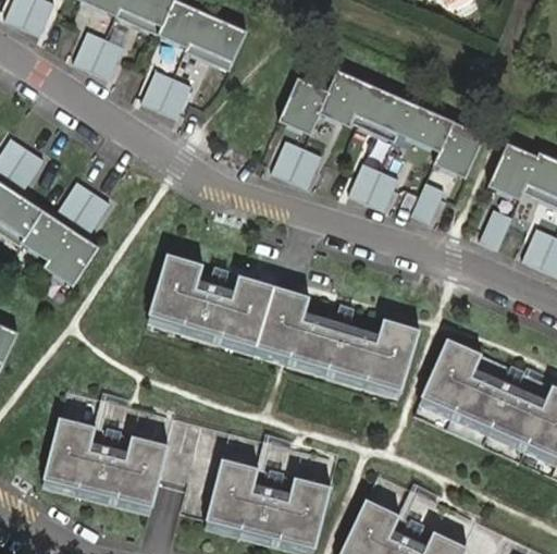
[(56,3),(48,0),(14,0),(4,21),(40,36),(56,3)]
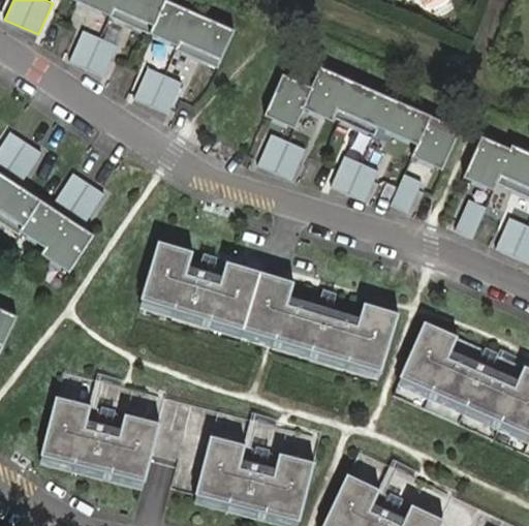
[(74,0),(177,45),(176,49),(218,67),(234,31),(166,1),(166,0),(74,0)]
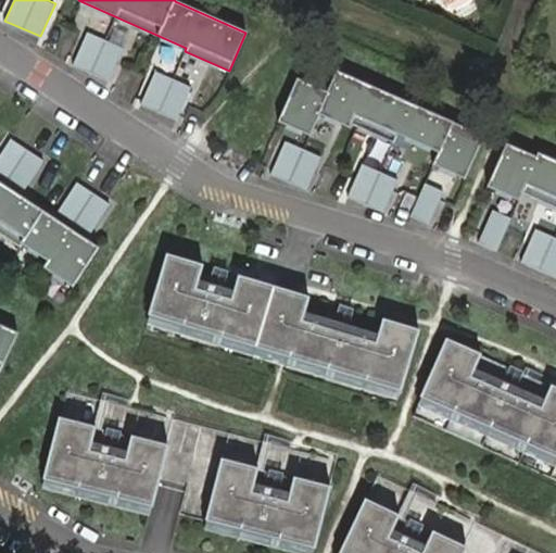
[(124,47),(88,32),(73,64),(109,80),(124,47)]
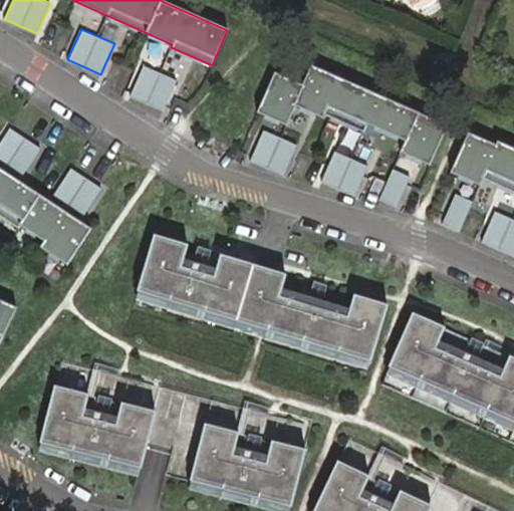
[(177,79),(144,65),(131,95),(164,109),(177,79)]
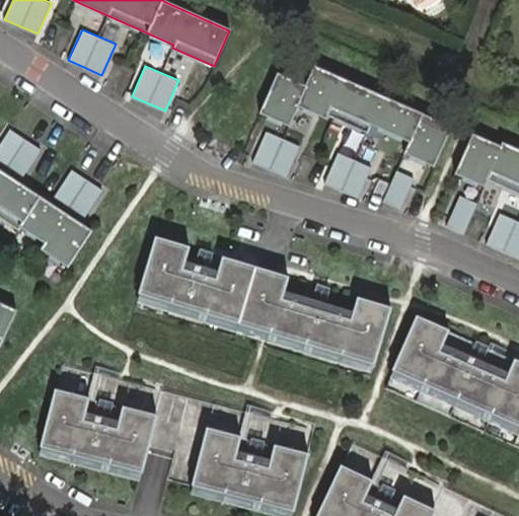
[(305,85),(277,73),(260,113),(289,126),(298,106),(325,119),(327,115),(367,133),(370,125),(409,141),(403,153),(433,166),(450,127),(313,66),(305,85)]
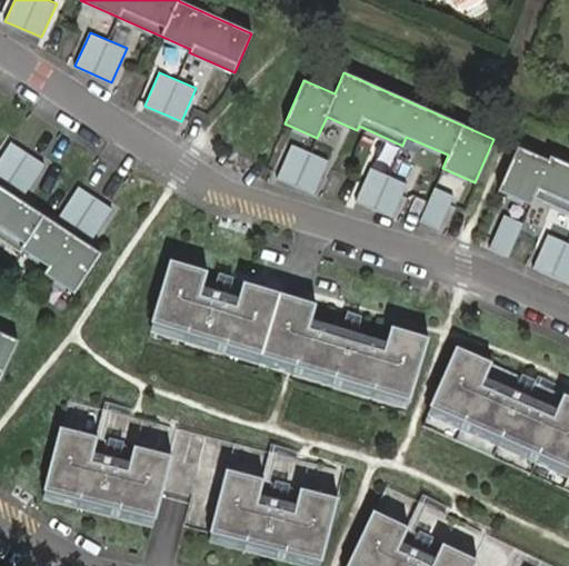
[(45,164),(11,141),(0,157),(0,177),(25,194),(45,164)]
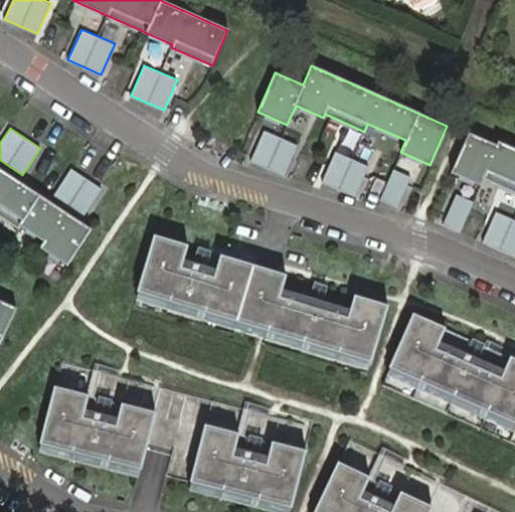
[(297,144),(264,130),(250,160),(284,175),(297,144)]
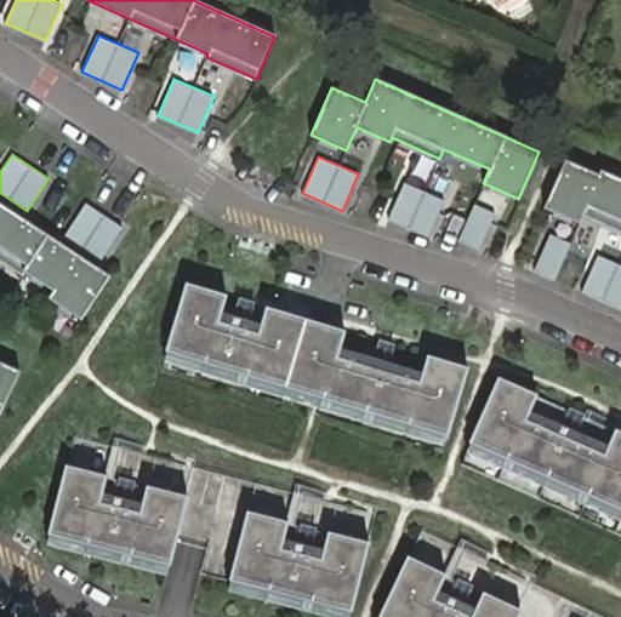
[(598,175),(564,160),(542,207),(579,223),(582,215),(620,230),(620,180),(599,170),(598,175)]
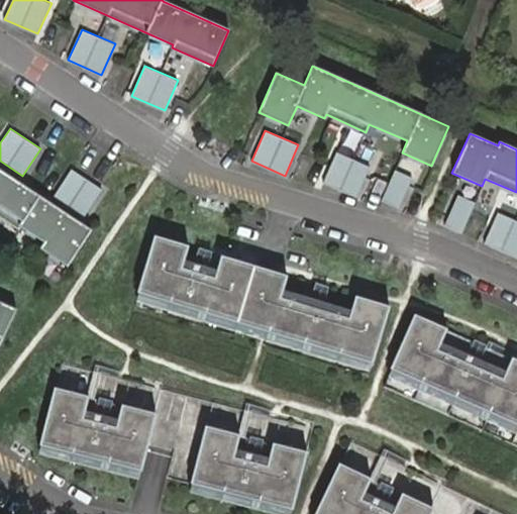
[(370,166),(336,151),(322,182),(355,197),(370,166)]
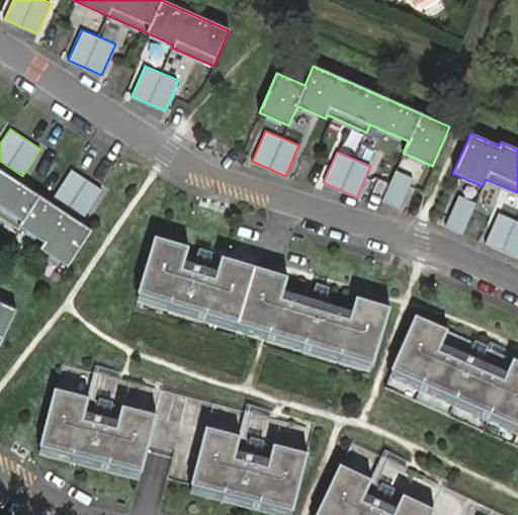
[(92,230),(0,168),(0,216),(19,229),(21,226),(45,242),(40,248),(68,266),(92,230)]
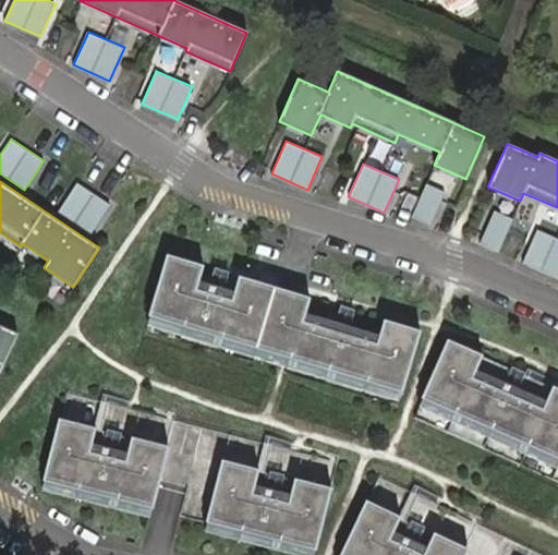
[(110,204),(77,182),(58,212),(91,233),(110,204)]
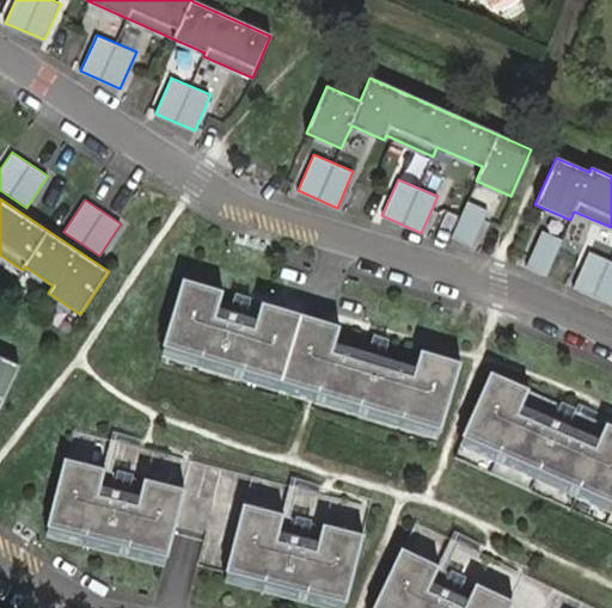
[(488,209),(467,200),(451,237),(471,245),(488,209)]
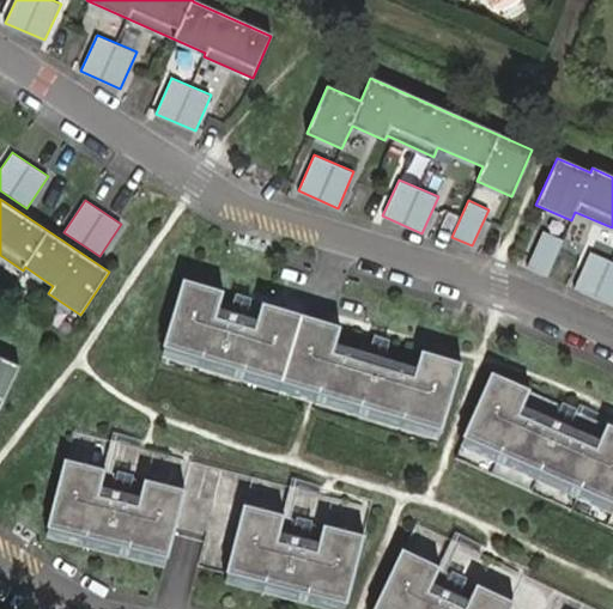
[(563,239),(542,230),(526,266),(546,275),(563,239)]
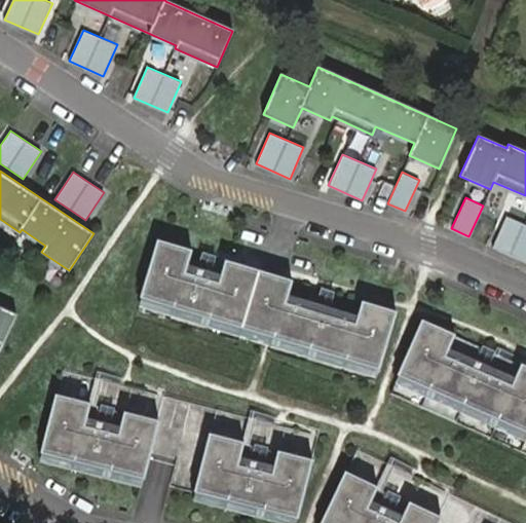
[(525,259),(525,224),(505,216),(491,247),(525,261),(525,259)]
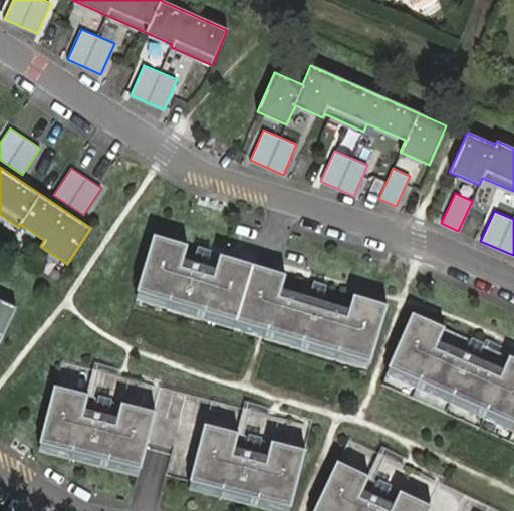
[(188,244),(154,234),(137,290),(138,290),(368,359),(369,360),(387,304),(352,294),(346,316),(278,295),(285,273),(220,254),(213,276),(181,266),(188,244)]
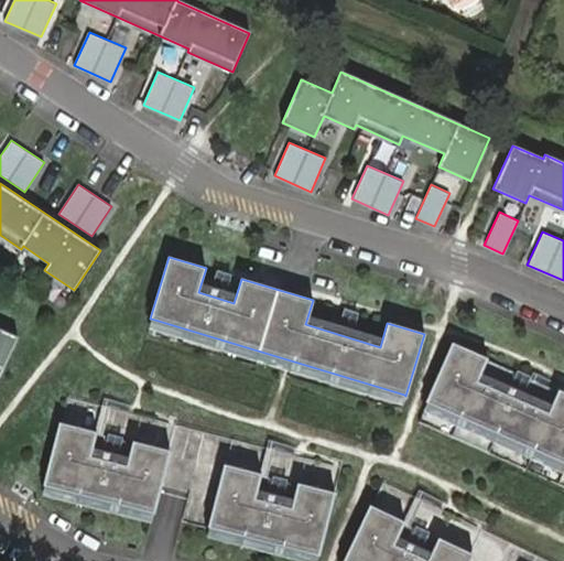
[(230,273),(217,269),(212,287),(226,291),(230,273)]
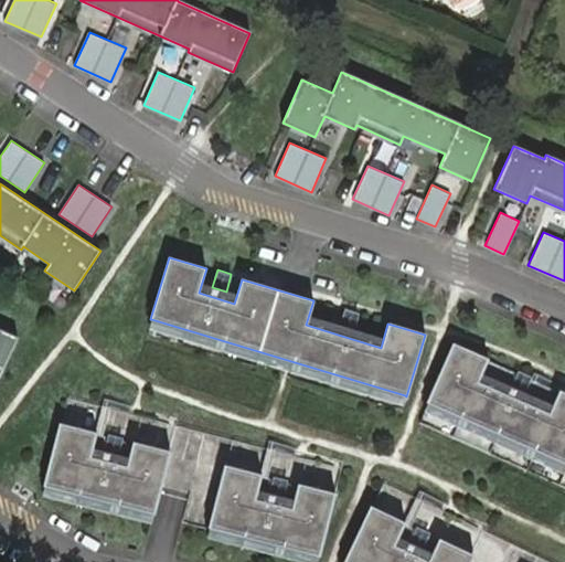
[(359,313),(344,308),(339,326),(353,329),(359,313)]
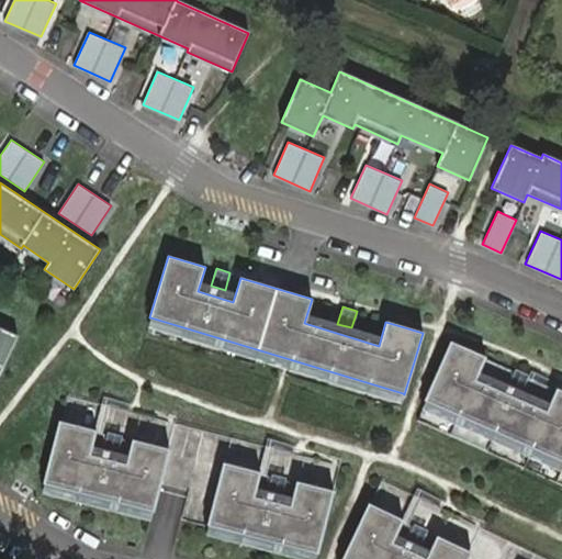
[(148,326),(401,402),(403,393),(150,317),(148,326)]
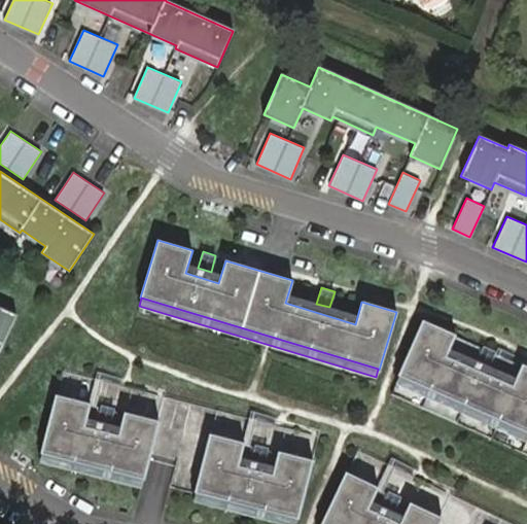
[(0,350),(16,314),(0,307),(0,350)]
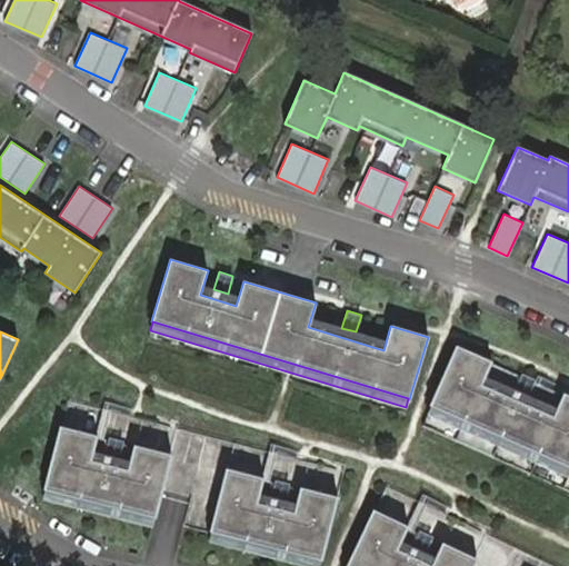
[(490,361),(455,346),(429,405),(430,405),(568,466),(568,469),(562,487),(568,489),(568,396),(562,394),(551,416),(480,385),(490,361)]
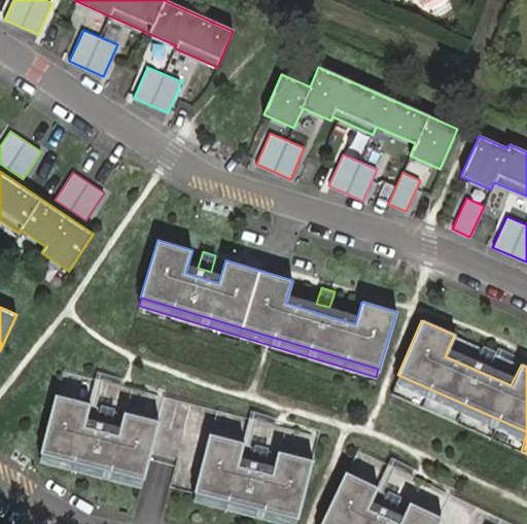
[(494,350),(482,345),(476,360),(488,365),(494,350)]
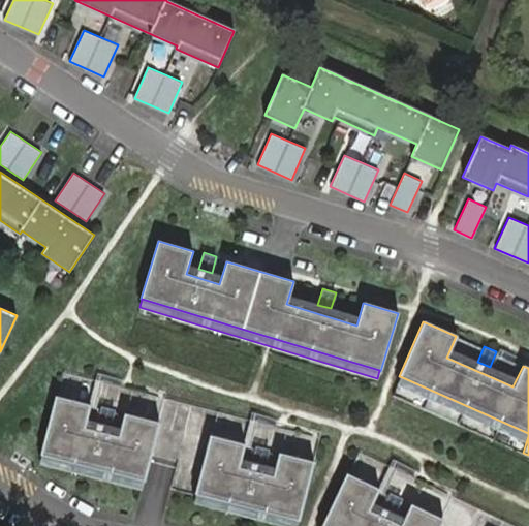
[(319,435),(63,369),(57,395),(160,422),(210,434),(313,461),(319,435)]
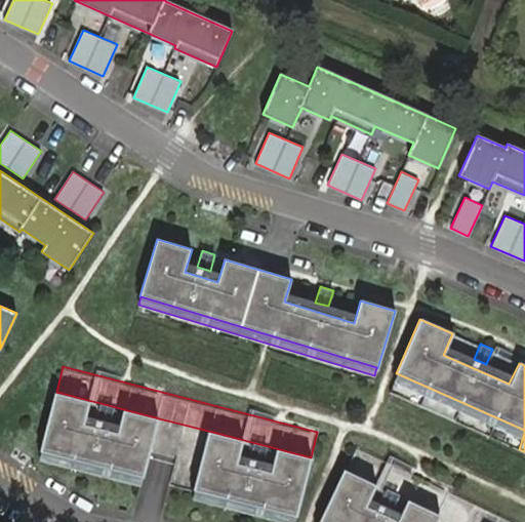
[(524,430),(397,373),(389,392),(519,449),(524,433),(524,430)]
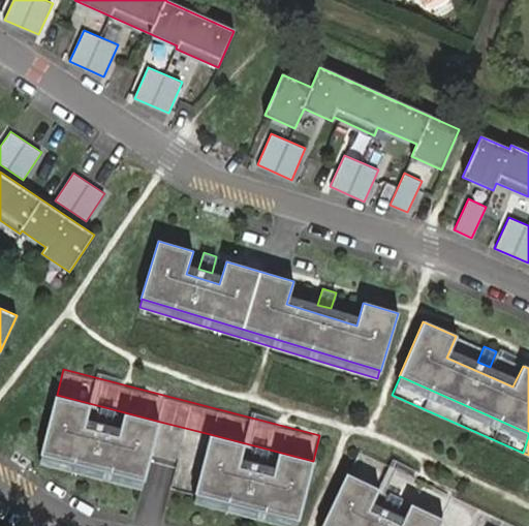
[(57,395),(56,395),(41,453),(42,454),(144,480),(145,480),(160,422),(57,395)]
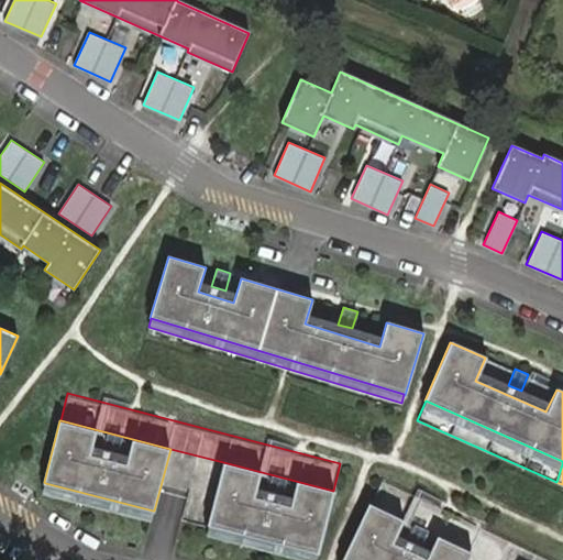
[(333,491),(223,462),(207,525),(209,525),(317,552),(318,552),(334,491),(333,491)]
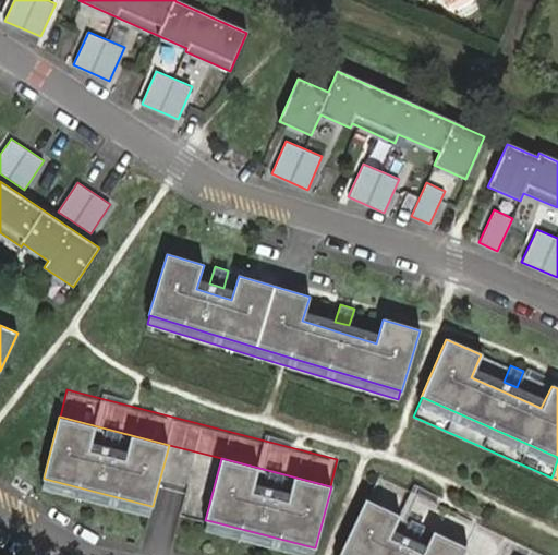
[(548,554),(378,474),(366,499),(468,549),(482,554),(548,554)]
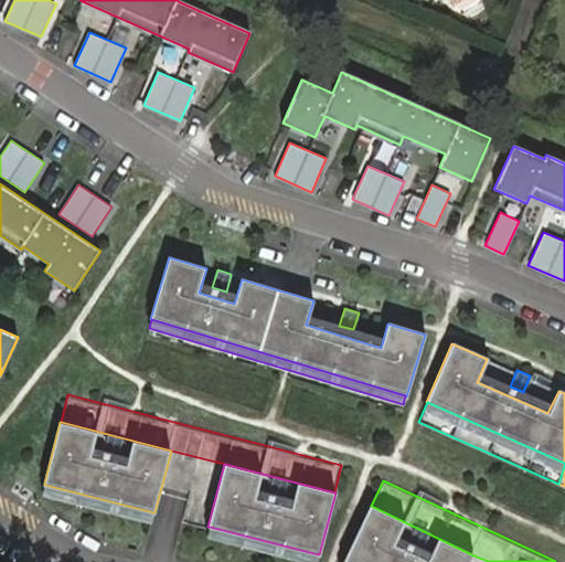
[(45,485),(43,492),(151,521),(153,512),(45,485)]
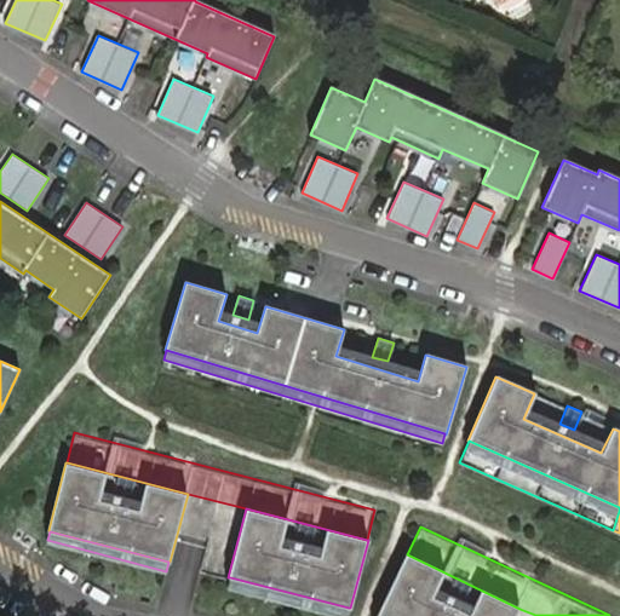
[(407,554),(406,554),(375,615),(515,615),(520,609),(407,554)]
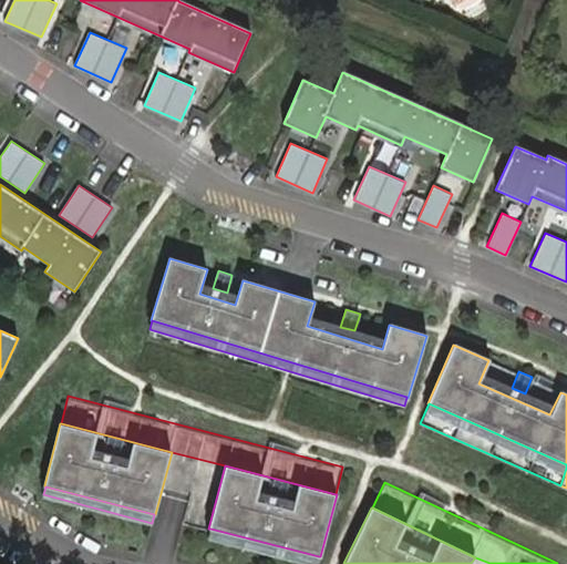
[(210,529),(208,537),(312,563),(317,563),(319,556),(210,529)]
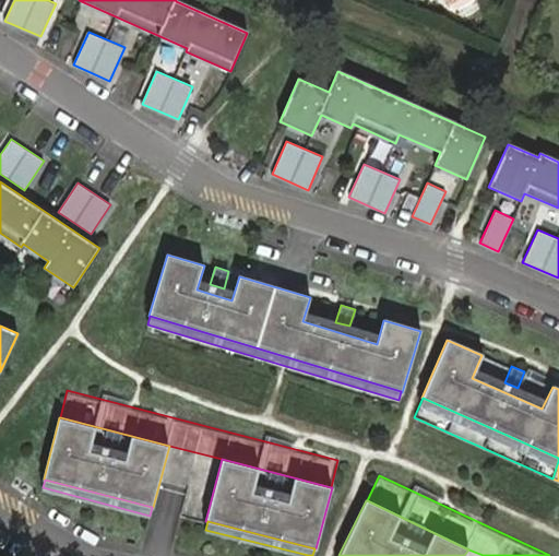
All buildings are outlined.
